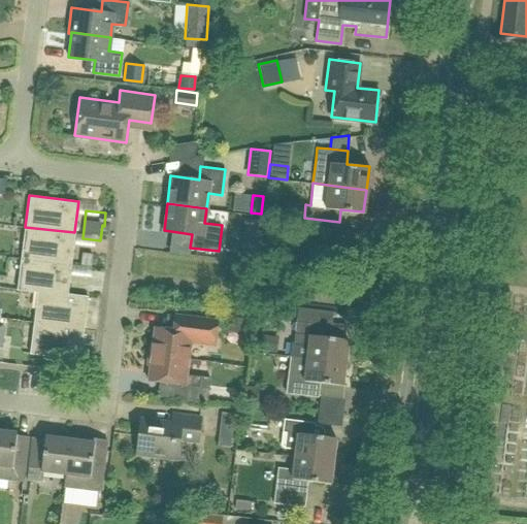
[(70,263),(74,232),(25,227),(21,257),(70,263)]
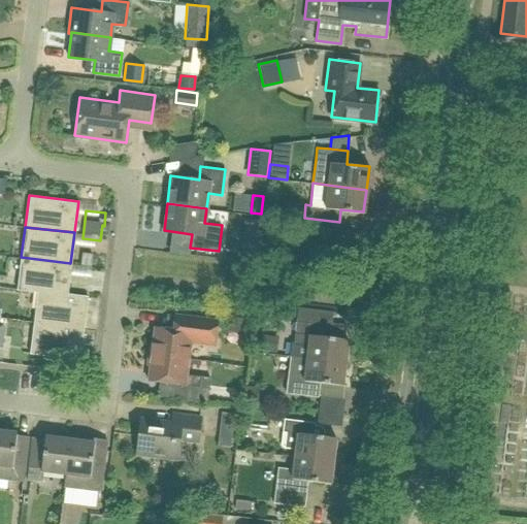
[(240,240),(239,257),(255,258),(256,242),(240,240)]
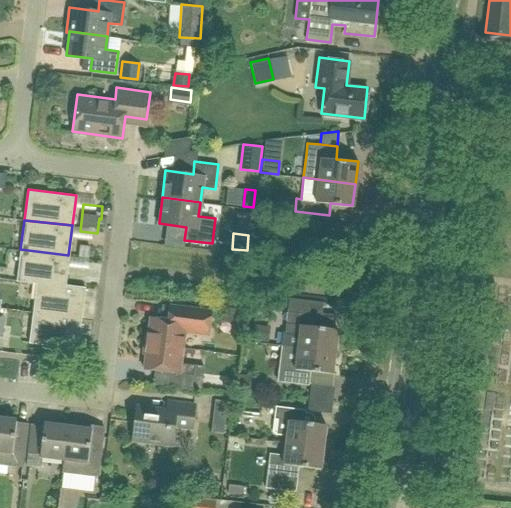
[(84,252),(73,251),(73,261),(95,262),(95,240),(85,240),(84,252)]
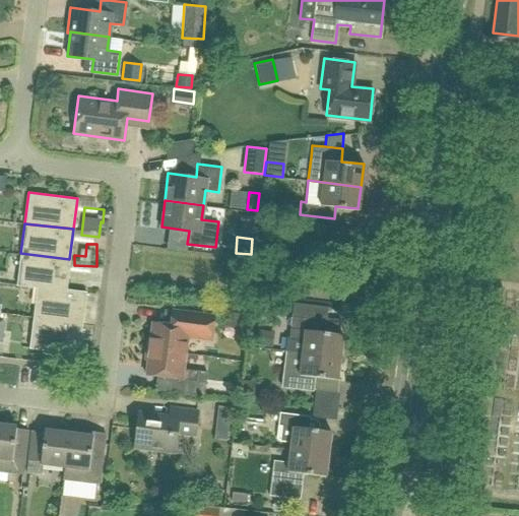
[(66,288),(69,259),(20,253),(17,284),(37,286),(38,285),(66,289),(66,288)]
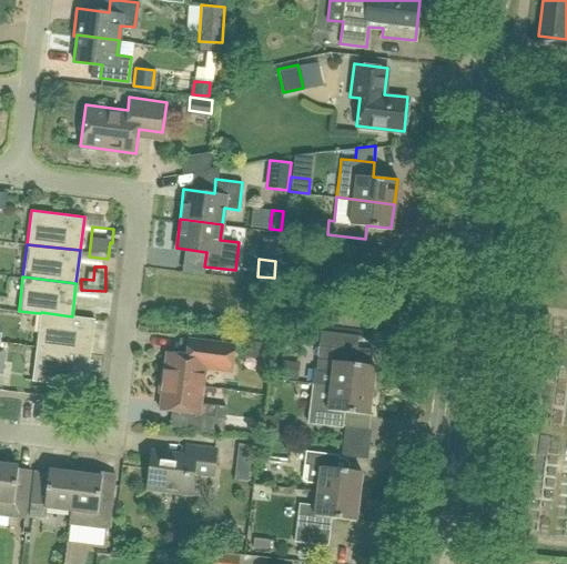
[(94,319),(72,315),(72,316),(41,312),(40,313),(37,345),(90,352),(94,319)]
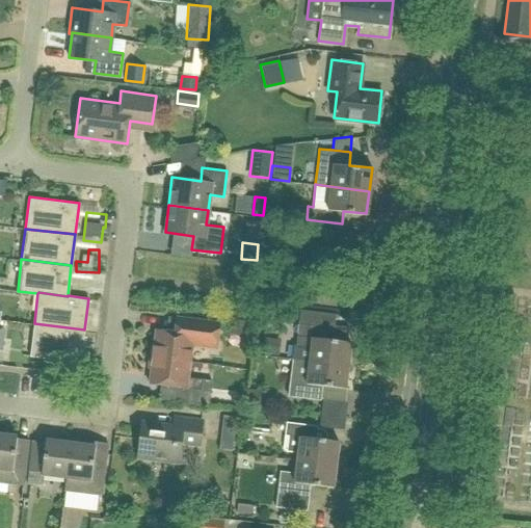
[(293,358),(347,365),(350,341),(327,338),(330,313),(337,314),(337,313),(299,308),(293,358)]
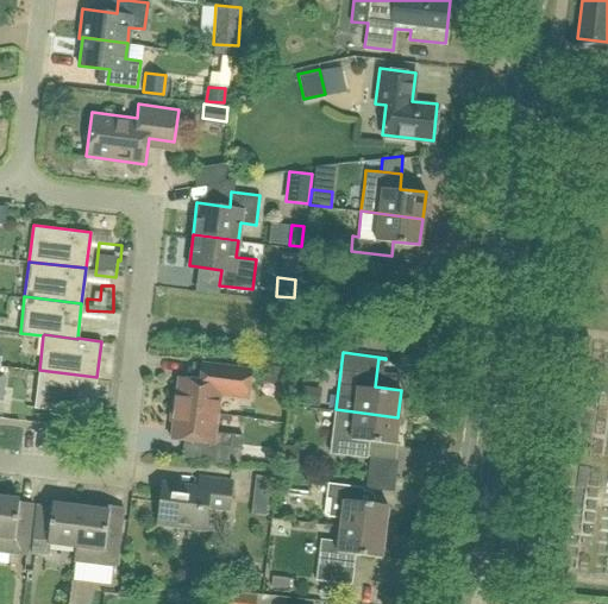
[(176,394),(173,394),(171,407),(217,411),(219,394),(246,397),(250,367),(211,363),(210,379),(179,376),(176,394)]
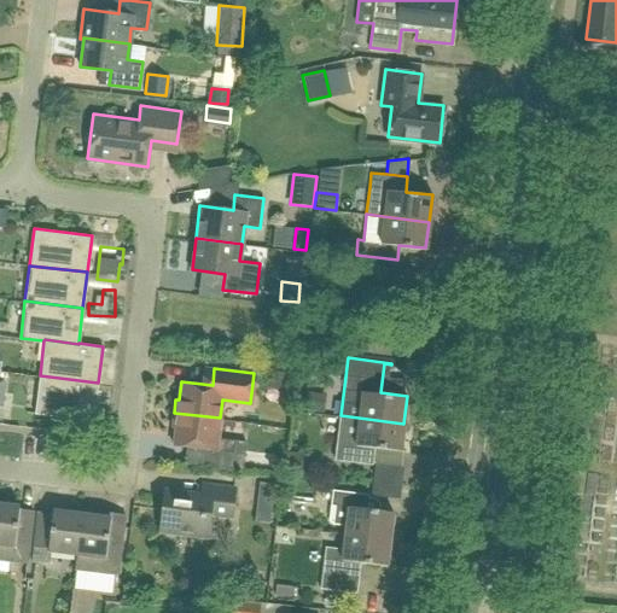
[(268,371),(266,386),(279,387),(280,372),(268,371)]
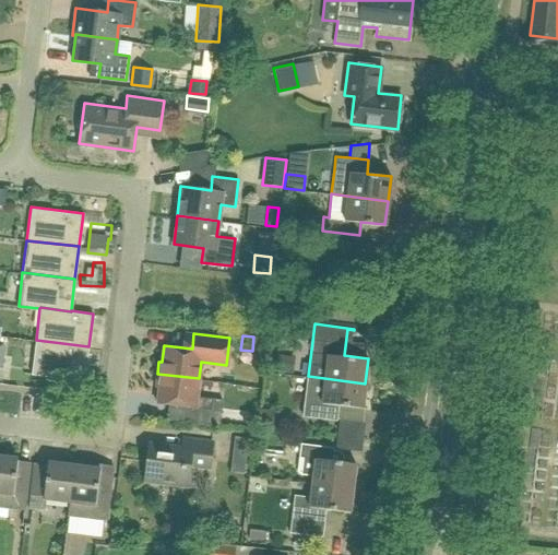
[(84,380),(88,346),(36,340),(32,374),(84,380)]
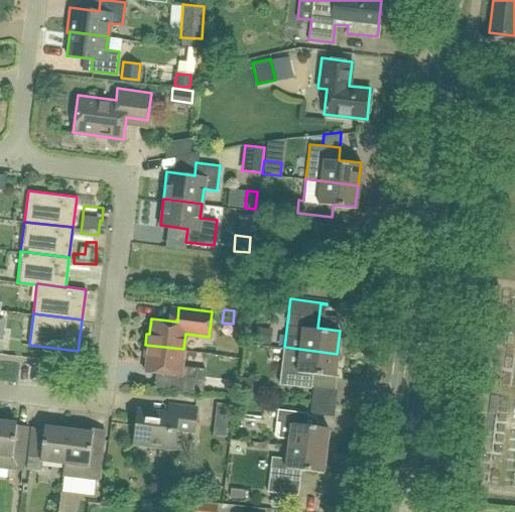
[(267,328),(252,326),(251,341),(265,342),(267,328)]
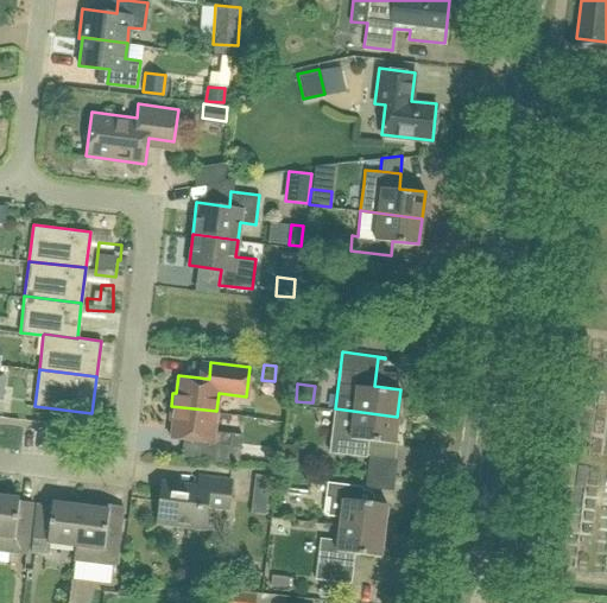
[(214,430),(216,411),(171,406),(170,419),(172,419),(170,437),(202,440),(201,457),(238,462),(242,433),(214,430)]
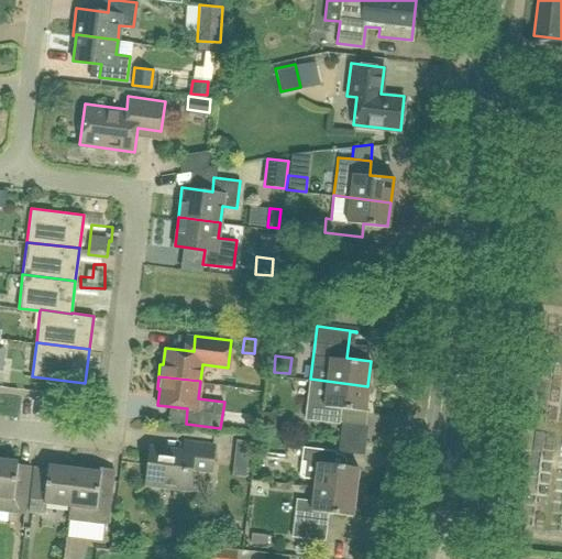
[(364,409),(367,386),(310,379),(306,417),(338,422),(340,406),(364,409)]
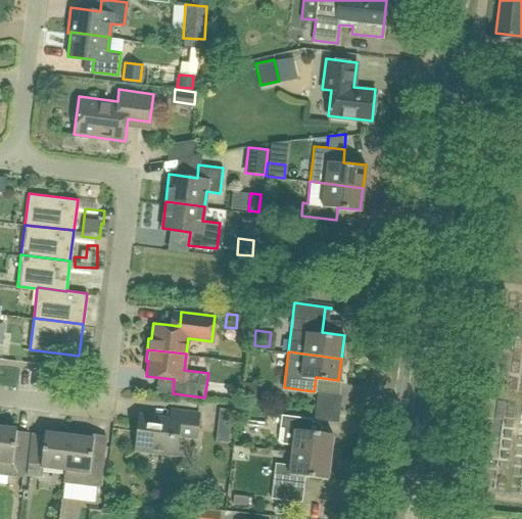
[(195,437),(198,411),(172,408),(170,421),(139,417),(135,450),(175,455),(178,435),(195,437)]
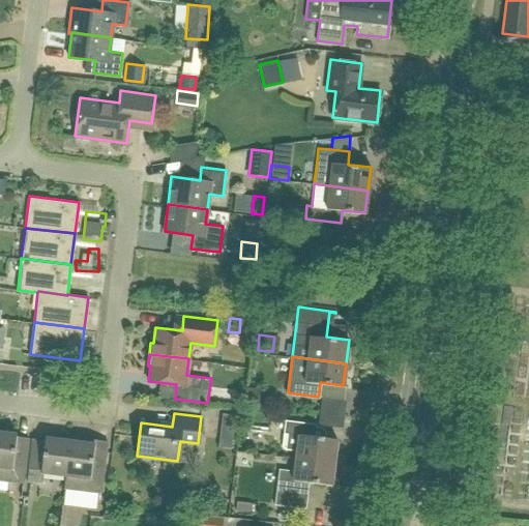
[(233,433),(234,417),(222,416),(221,431),(233,433)]
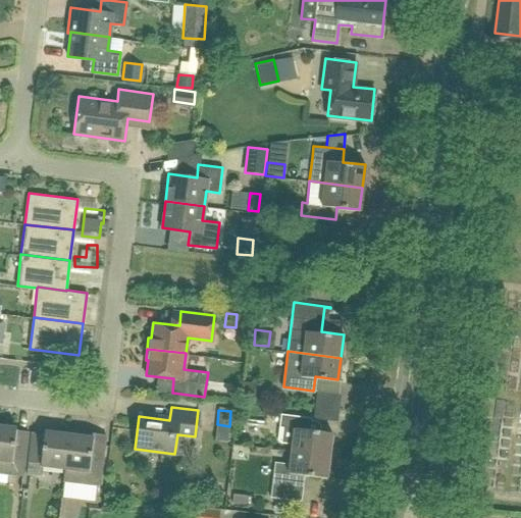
[(279,442),(291,444),(291,450),(328,455),(331,431),(309,428),(310,417),(279,413),(278,426),(276,437),(279,442)]
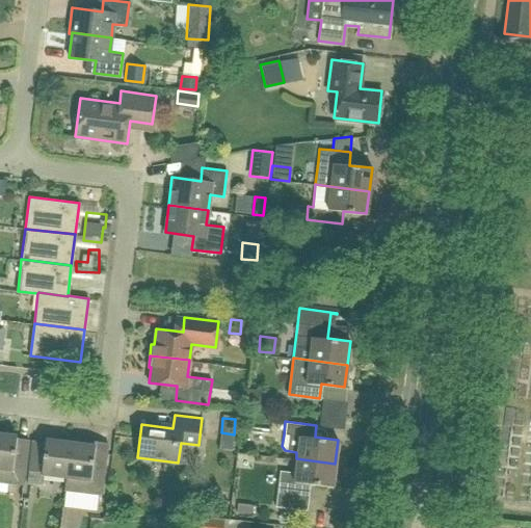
[(0,476),(24,480),(29,439),(17,438),(17,436),(0,432),(0,476)]
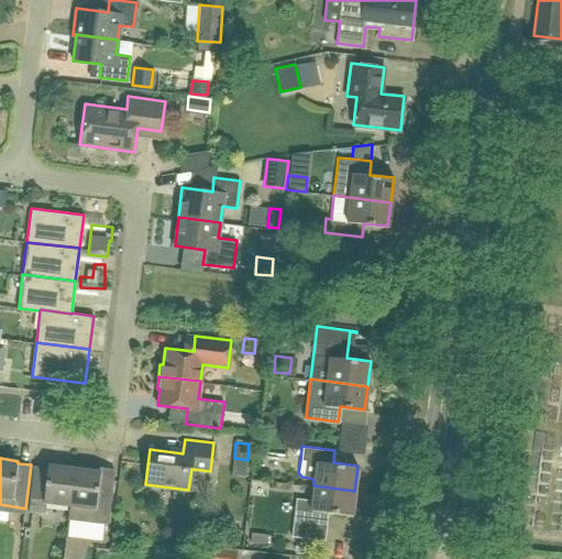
[(69,505),(75,468),(48,464),(48,467),(35,466),(30,507),(44,508),(44,502),(46,503),(46,502),(69,505)]
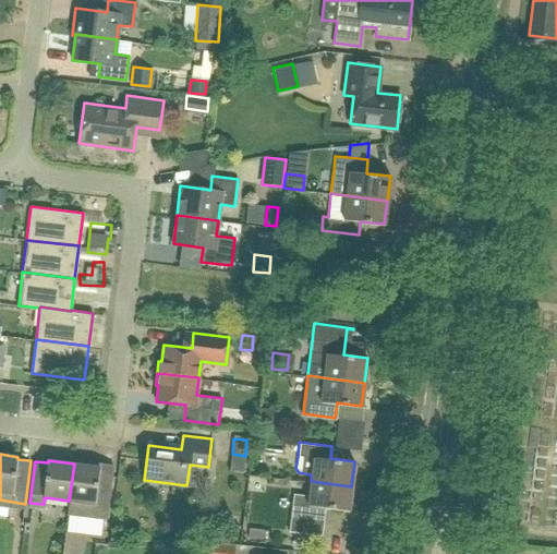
[(74,464),(69,501),(68,514),(106,518),(112,470),(99,469),(99,467),(74,464)]
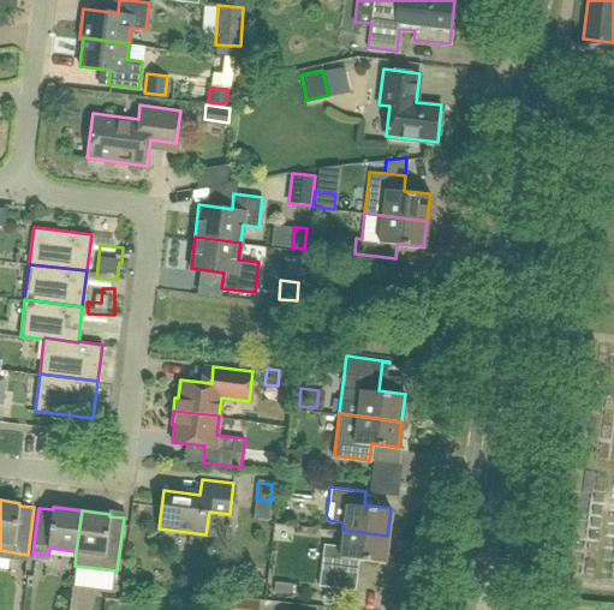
[(383,562),(387,536),(343,530),(340,545),(322,543),(317,584),(353,588),(357,558),(383,562)]
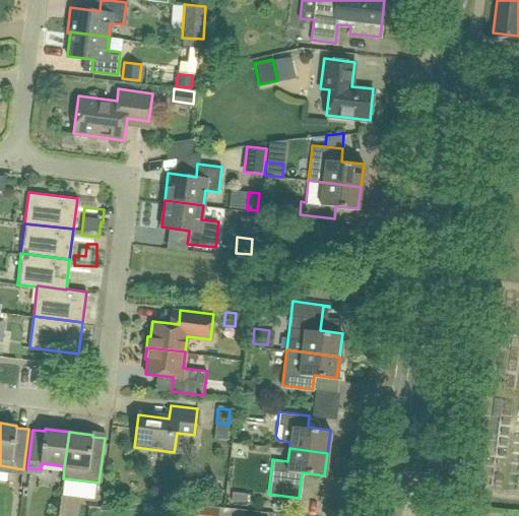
[(245,492),(232,491),(231,499),(245,500),(245,492)]
